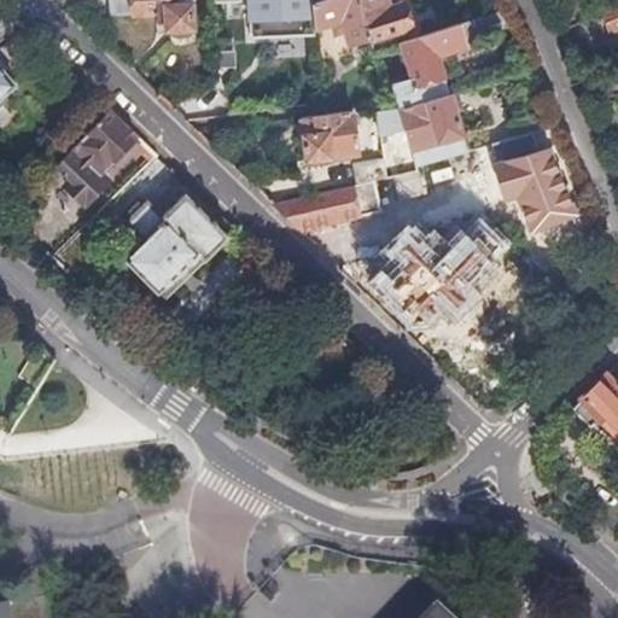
[(165,29),(192,28),(190,0),(110,0),(112,15),(164,12),(165,29)]
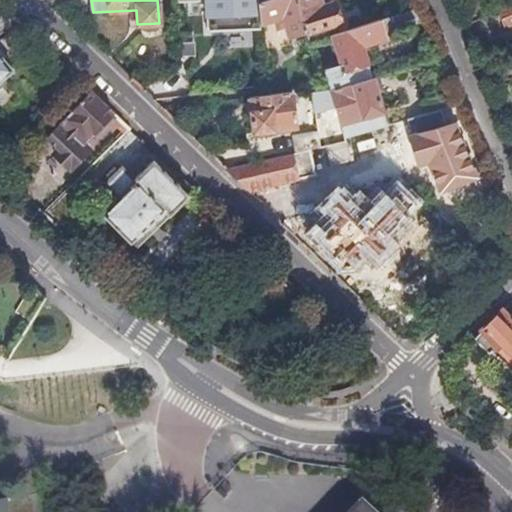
[(211,18),(211,16),(259,11),(258,3),(257,0),(207,0),(208,2),(190,4),(191,19),(194,22),(207,20),(211,18)]
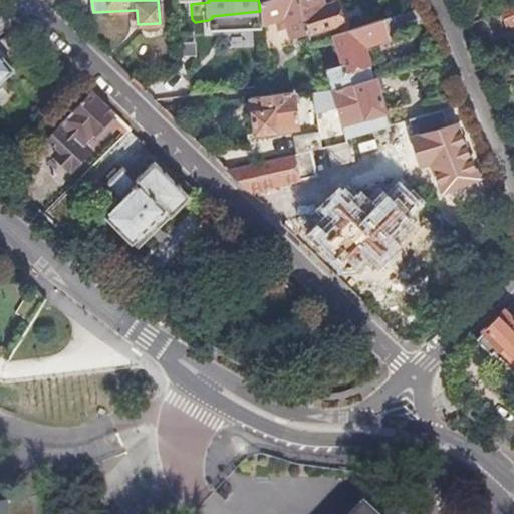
[(266,0),(259,3),(260,11),(261,22),(283,14),(291,38),(306,33),(295,0),(266,0)]
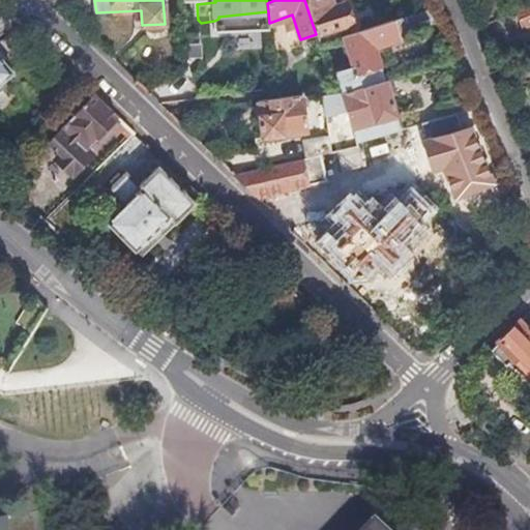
[(330,0),(304,0),(316,34),(319,43),(345,35),(345,36),(352,34),(349,24),(353,23),(347,3),(333,8),(330,0)]
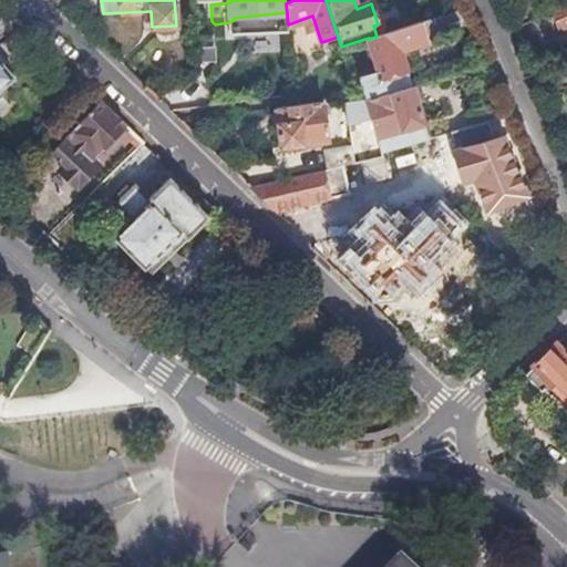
[(566,27),(566,7),(553,13),(559,30),(566,27)]
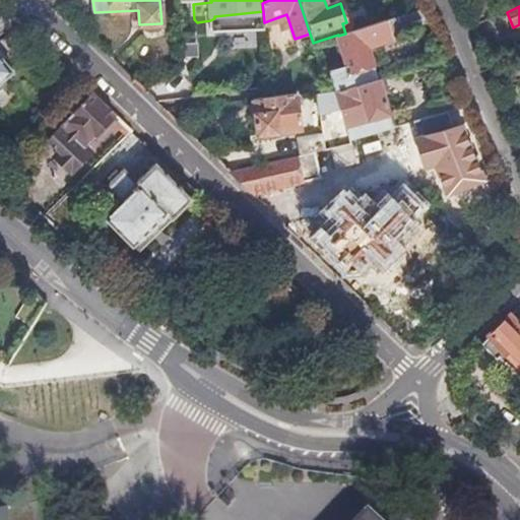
[(348,65),(330,70),(337,90),(377,78),(367,47),(397,37),(400,31),(430,22),(425,8),(395,17),(345,34),(338,36),(348,65)]
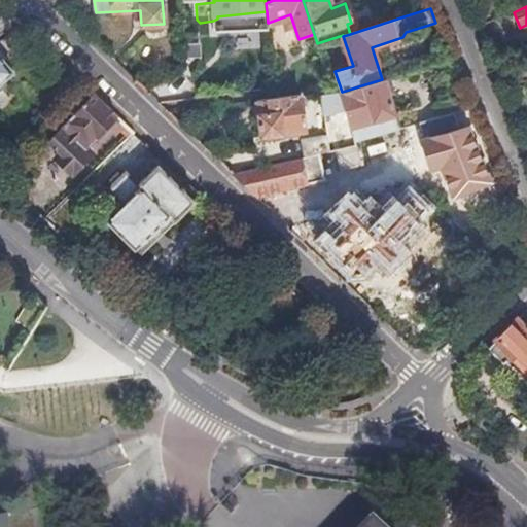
[(0,40),(0,50),(7,60),(35,36),(21,23),(0,40)]
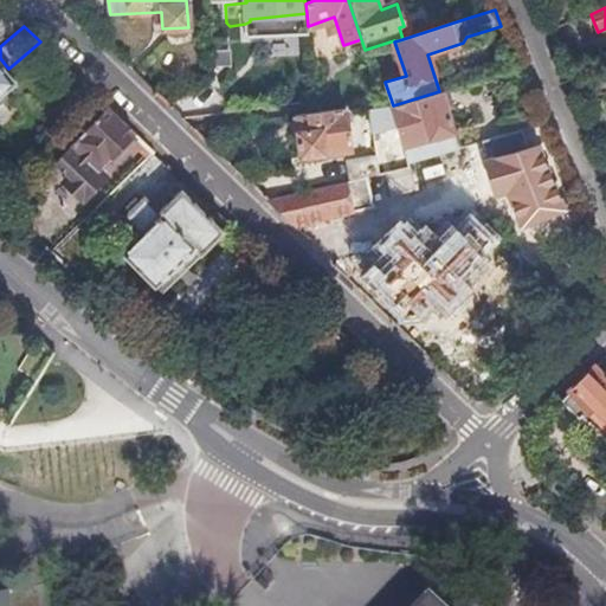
[(0,96),(14,84),(0,66),(0,96)]
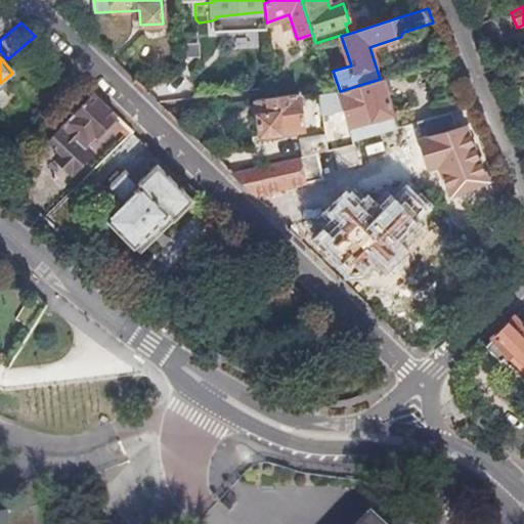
[(380,79),(340,91),(345,108),(350,126),(354,125),(358,137),(377,131),(377,133),(396,128),(382,79),(380,79)]
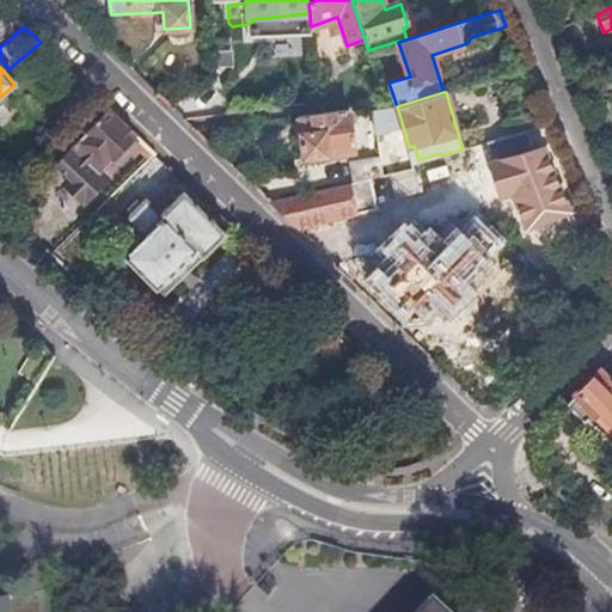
[(135,134),(109,109),(74,147),(57,163),(73,177),(66,183),(84,200),(105,177),(99,171),(135,134)]
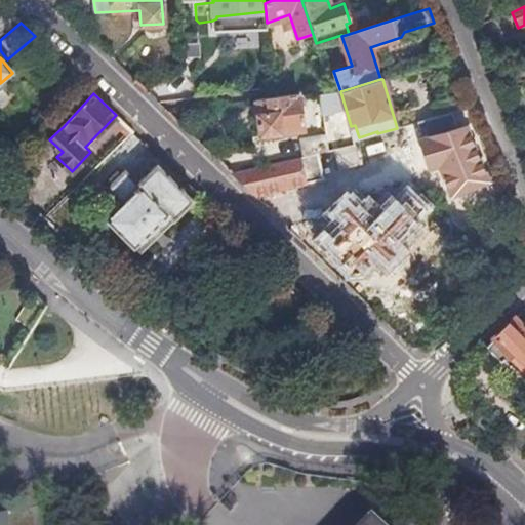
[(329,95),(319,95),(325,133),(328,152),(328,153),(355,145),(353,139),(350,126),(351,126),(346,109),(338,111),(333,94),(332,93),(329,95)]
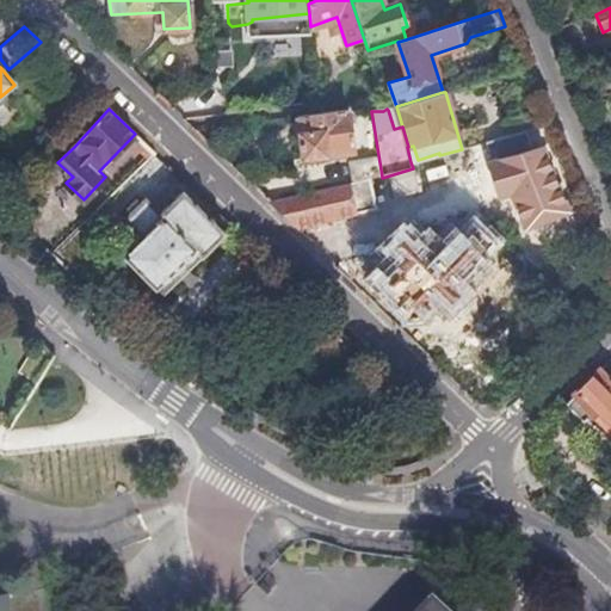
[(303,159),(353,153),(349,112),(322,116),(297,119),(303,159)]
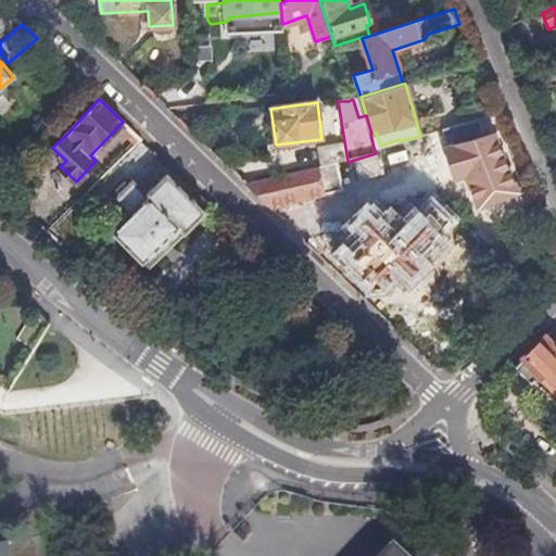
[(371,134),(370,134),(374,148),(400,141),(400,139),(380,146),(376,133),(371,134)]
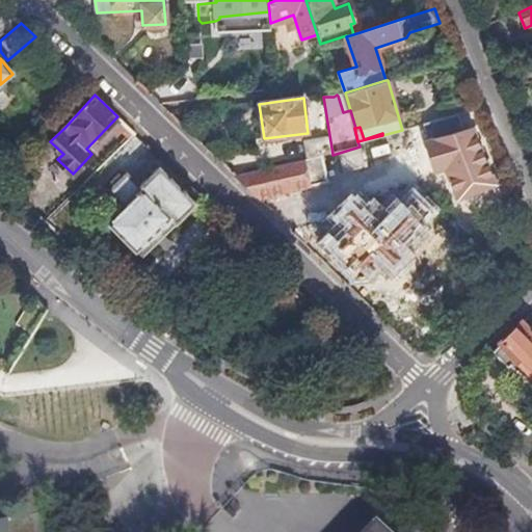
[(329,135),(304,140),(308,158),(308,160),(333,154),(329,135)]
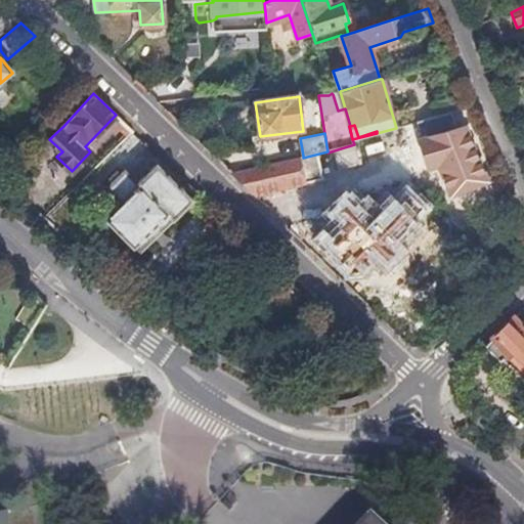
[(278,162),(230,173),(254,195),(285,187),(278,162)]
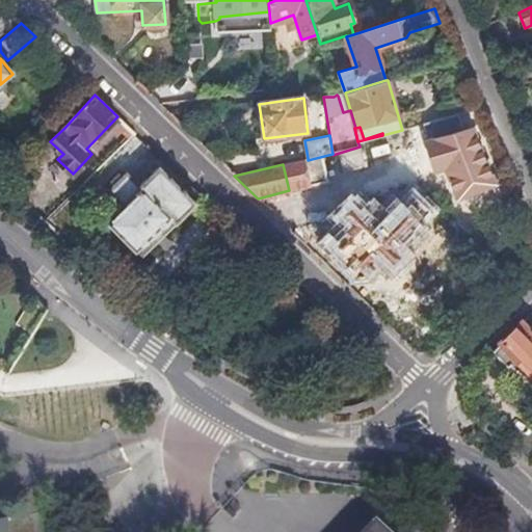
[(107,224),(135,253),(136,251),(170,219),(177,224),(197,205),(159,166),(139,185),(128,173),(108,190),(124,208),(107,224)]
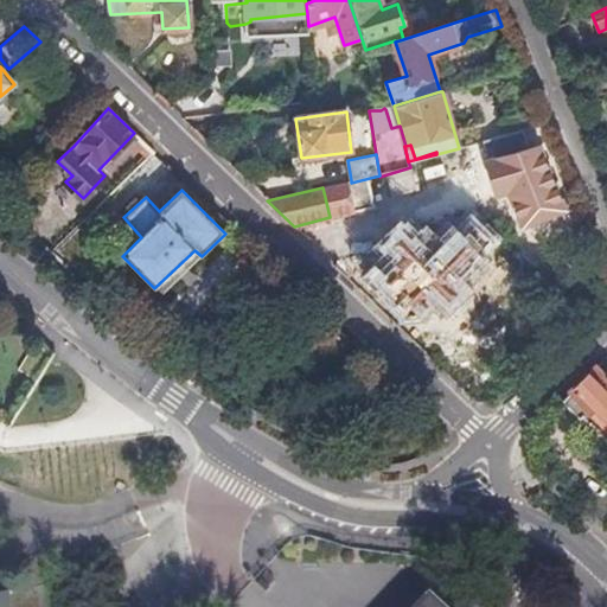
[(479,260),(475,256),(491,241),(471,221),(455,236),(451,232),(435,248),(423,235),(420,240),(409,230),(387,254),(391,259),(372,279),(406,311),(407,317),(420,317),(420,311),(432,298),(439,305),(461,282),(460,280),(479,260)]
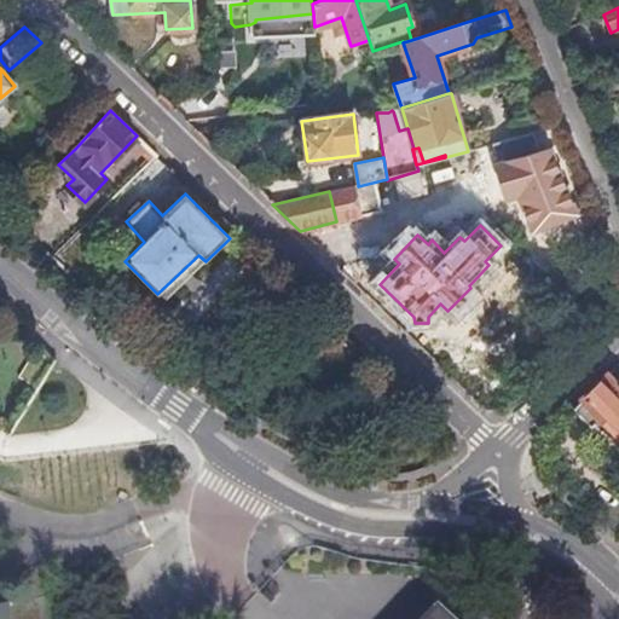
[(206,261),(198,255),(158,293),(165,300),(206,261)]
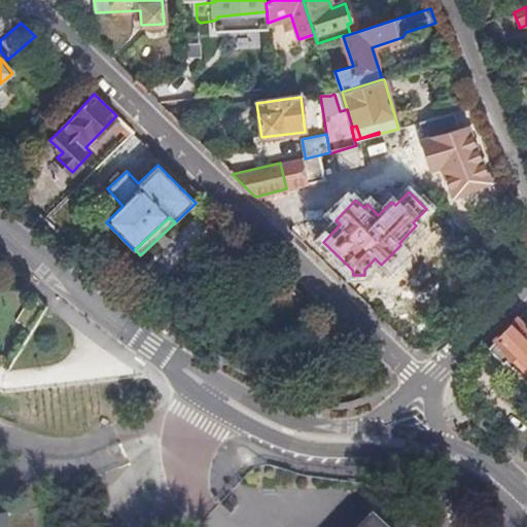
[(488,348),(504,364),(506,362),(512,357),(526,373),(526,381),(526,382),(526,381),(526,326),(519,317),(488,348)]
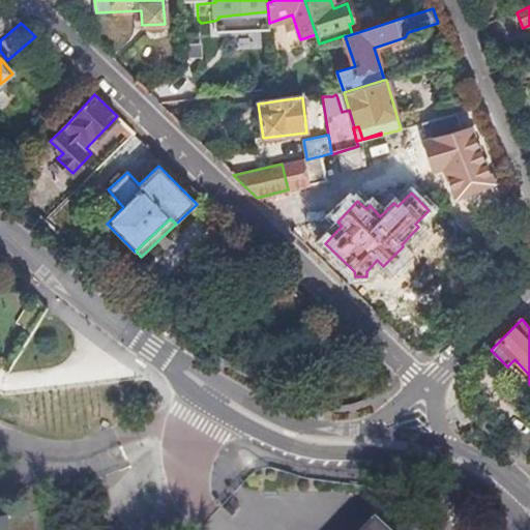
[(529,375),(514,359),(509,364),(529,384),(529,383),(529,375)]
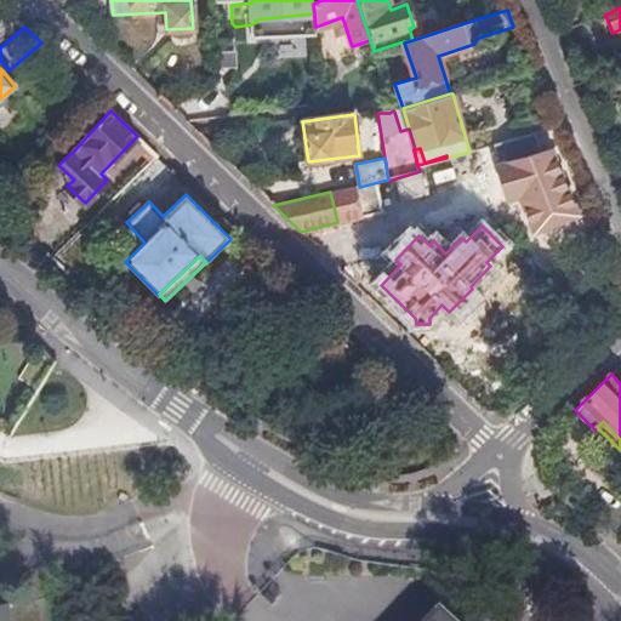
[(274,581),(262,594),(274,605),(286,593),(274,581)]
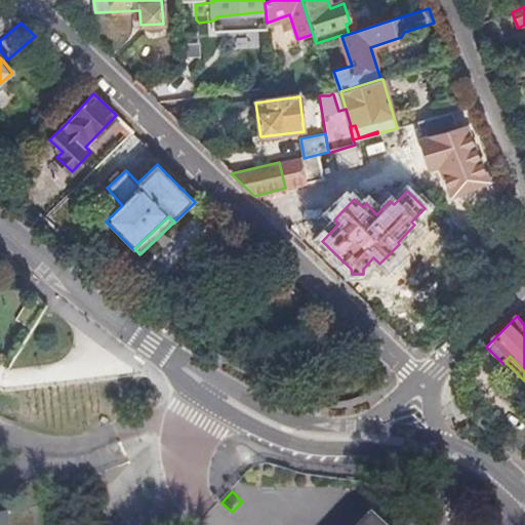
[(416,524),(413,522),(395,505),(377,523),(370,517),(362,524),(416,524)]
